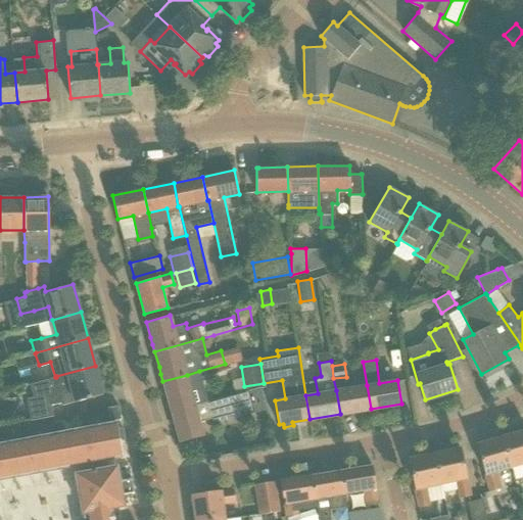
[(34,396),(27,397),(31,419),(51,416),(53,415),(51,404),(61,402),(62,405),(75,400),(75,402),(103,393),(95,366),(56,376),(56,377),(55,377),(47,379),(30,383),(34,396)]
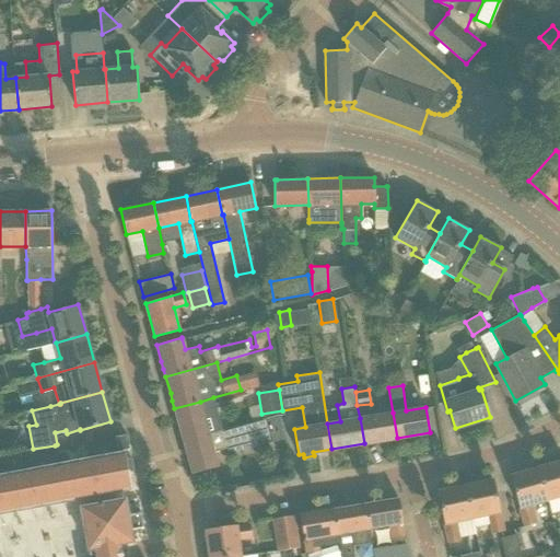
[(200,402),(174,408),(176,416),(179,425),(184,440),(209,433),(222,429),(213,397),(200,402)]
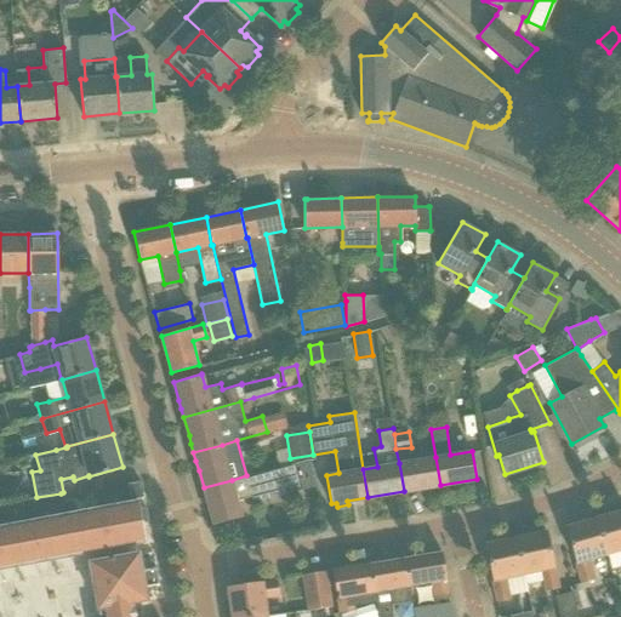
[(404,491),(440,485),(436,457),(399,463),(404,491)]
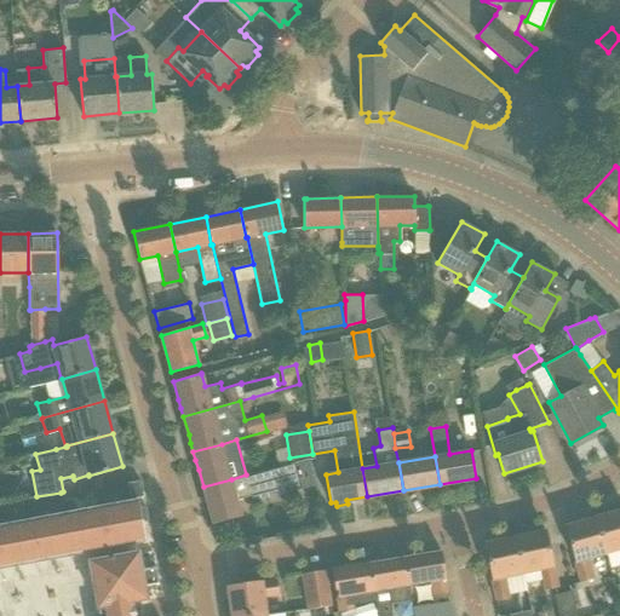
[(294,462),(302,488),(314,484),(309,458),(294,462)]
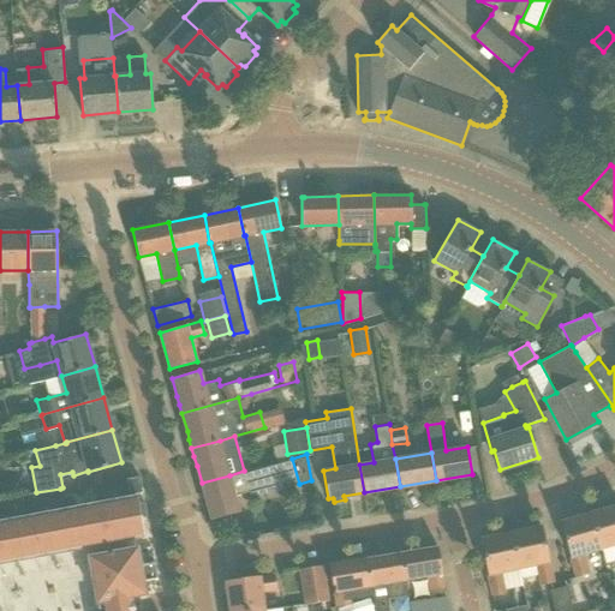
[(230,475),(202,483),(203,491),(206,499),(212,517),(212,519),(239,510),(234,493),(248,490),(249,496),(299,484),(292,459),(244,471),(230,475)]
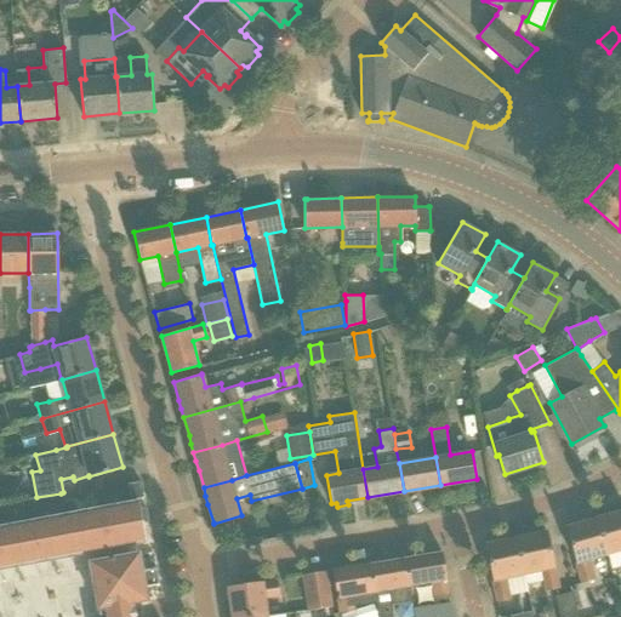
[(131,498),(136,498),(143,496),(141,480),(129,483),(131,498)]
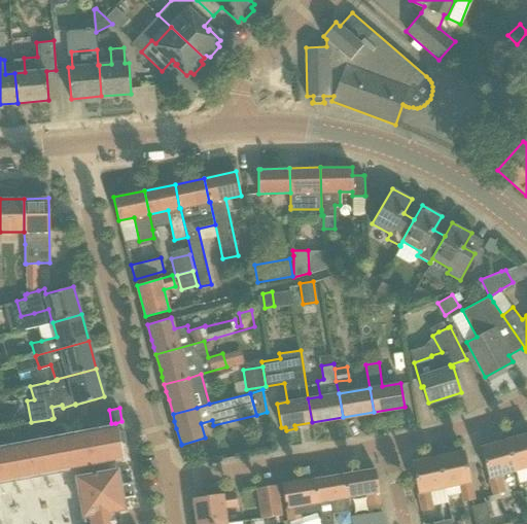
[(116,428),(115,423),(111,423),(112,429),(88,433),(93,462),(124,456),(121,443),(126,442),(124,429),(118,430),(118,428),(116,428)]
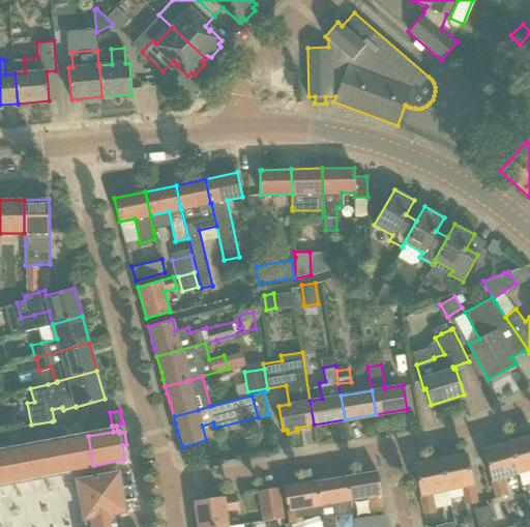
[(529,435),(508,442),(518,473),(529,469),(529,435)]
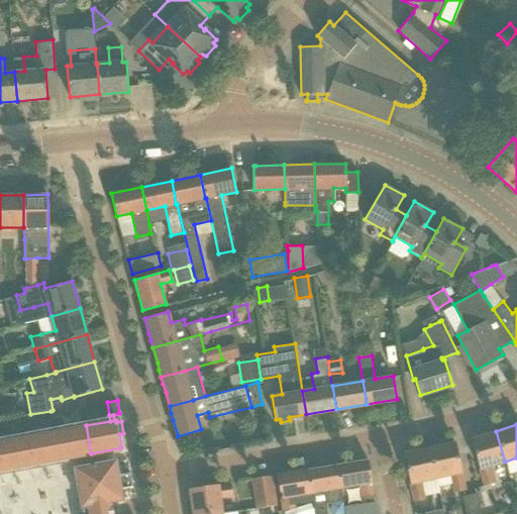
[(86,425),(56,431),(61,458),(91,453),(86,425)]
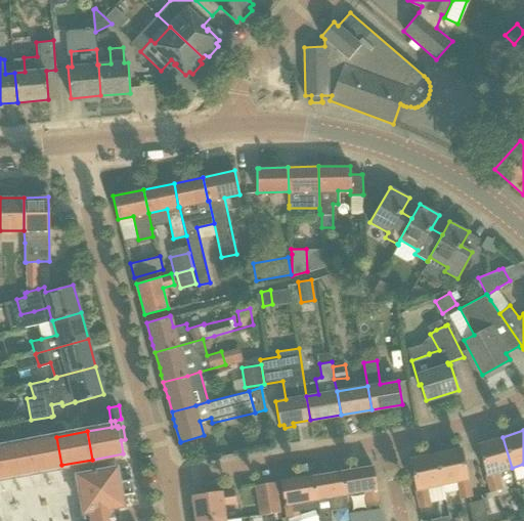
[(31,471),(61,465),(56,437),(26,442),(31,471)]
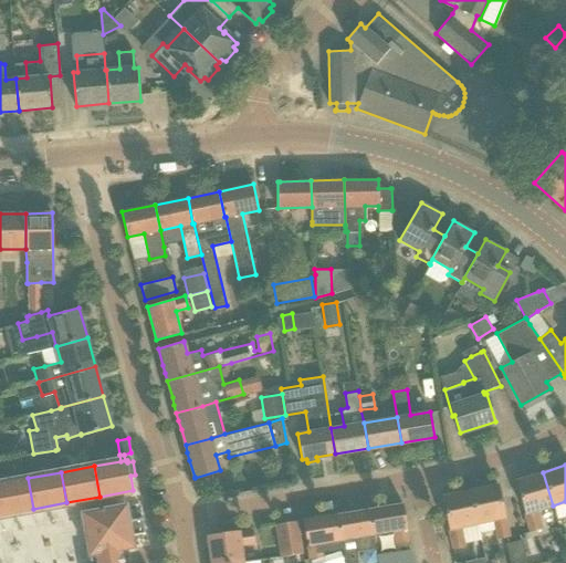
[(553,506),(543,472),(515,480),(530,531),(542,528),(536,510),(553,506)]
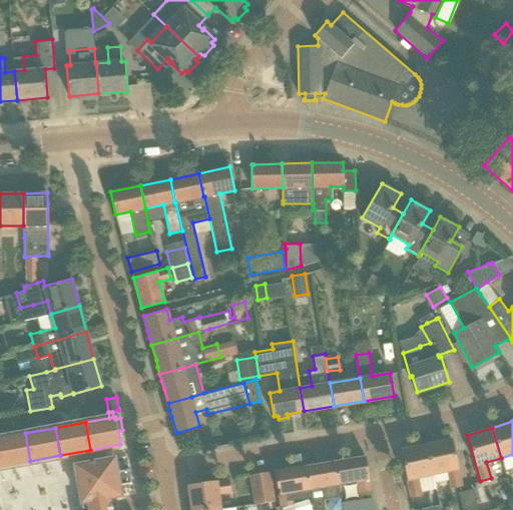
[(0,464),(0,466),(30,461),(25,433),(0,437),(0,464)]
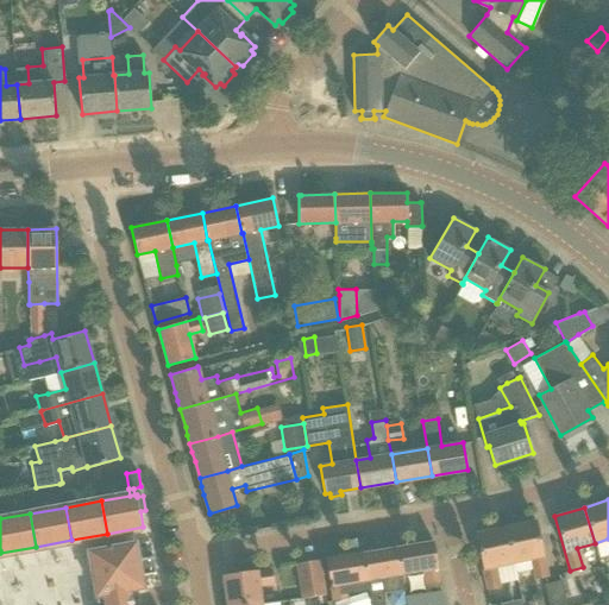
[(537,520),(506,527),(514,562),(532,559),(535,578),(548,575),(537,520)]
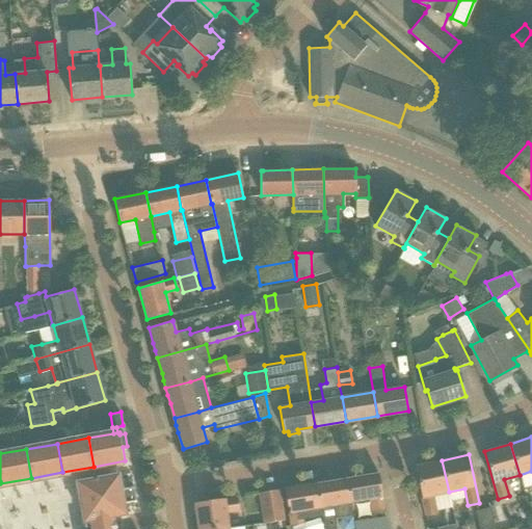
[(433,495),(449,492),(442,460),(416,466),(426,514),(436,512),(433,495)]
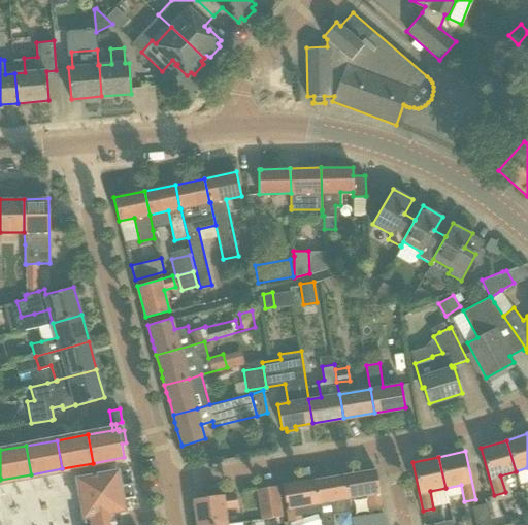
[(370,506),(382,505),(380,493),(375,468),(344,473),(349,498),(368,495),(370,506)]
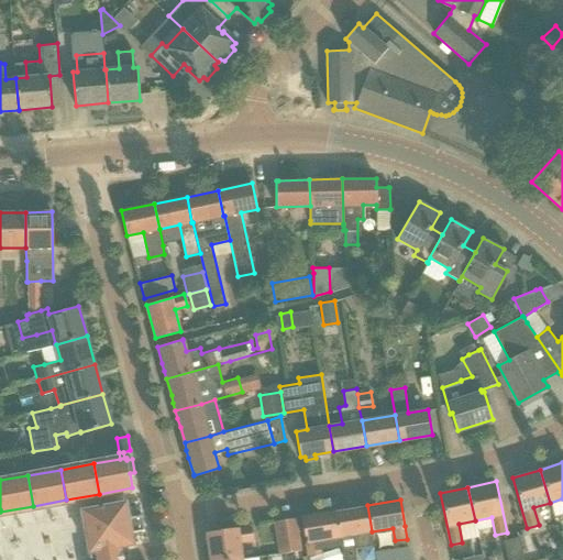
[(144,529),(142,523),(141,515),(129,517),(125,502),(81,509),(90,559),(121,553),(119,547),(133,544),(131,533),(144,529)]
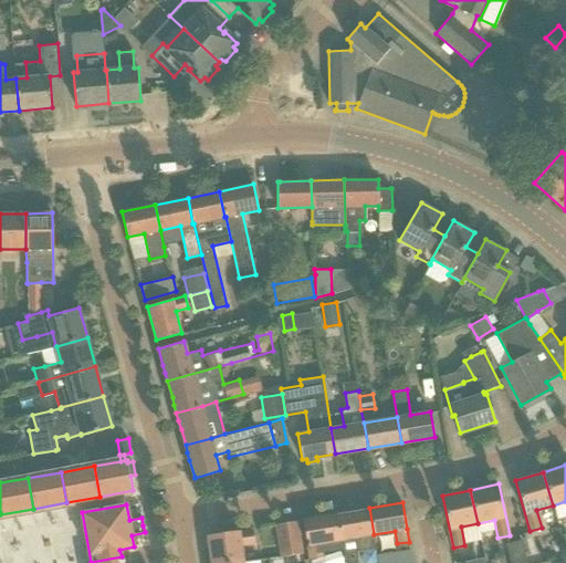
[(376,548),(374,534),(369,508),(336,513),(341,540),(344,562),(350,562),(358,562),(356,551),(376,548)]
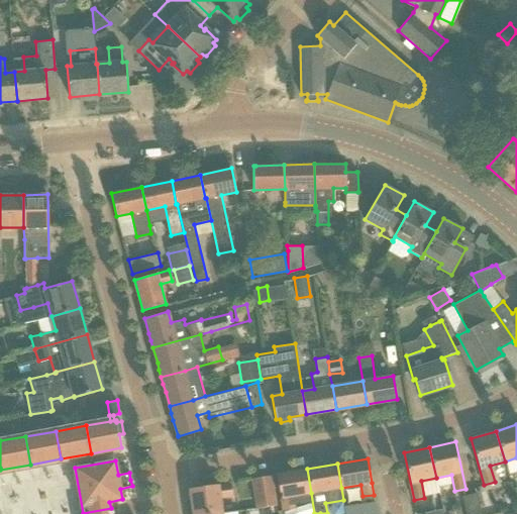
[(311,493),(307,469),(277,474),(281,498),(283,510),(294,508),(292,496),(311,493)]
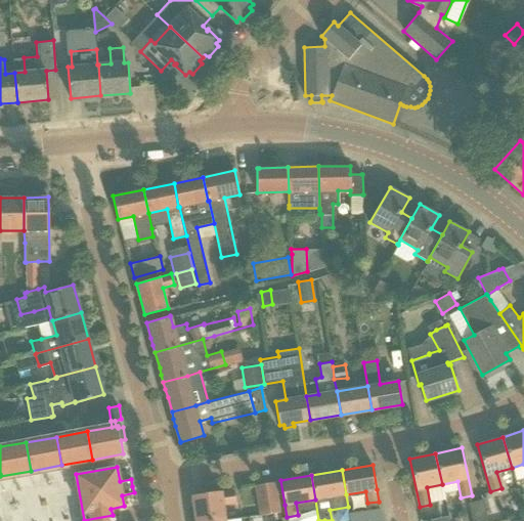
[(275,482),(254,485),(259,514),(280,511),(275,482)]
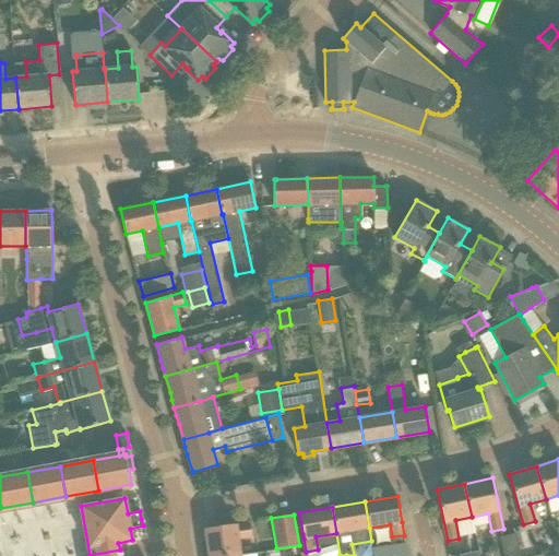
[(236,524),(204,529),(205,531),(206,542),(207,555),(226,555),(240,554),(238,537),(251,535),(250,522),(236,524)]
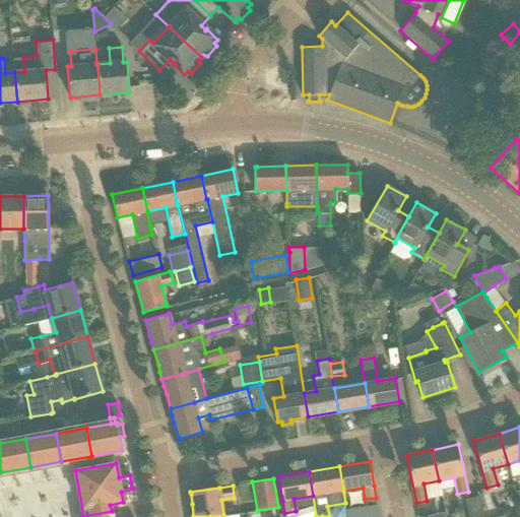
[(483,516),(480,496),(465,499),(468,516),(483,516)]
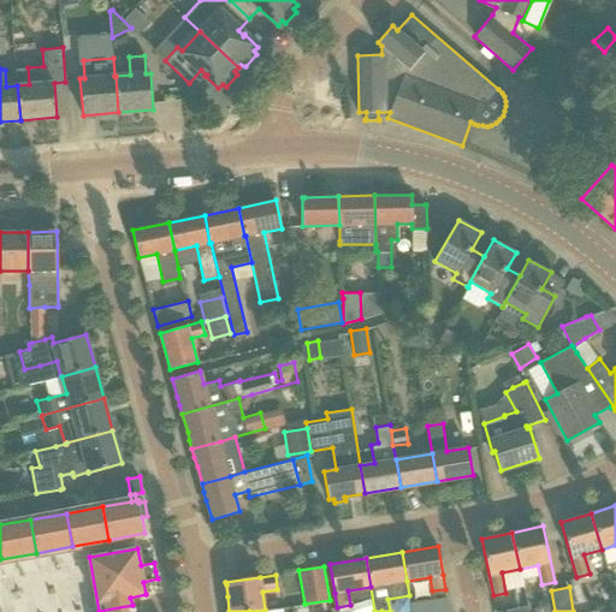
[(412,611),(449,611),(446,598),(410,604),(412,611)]
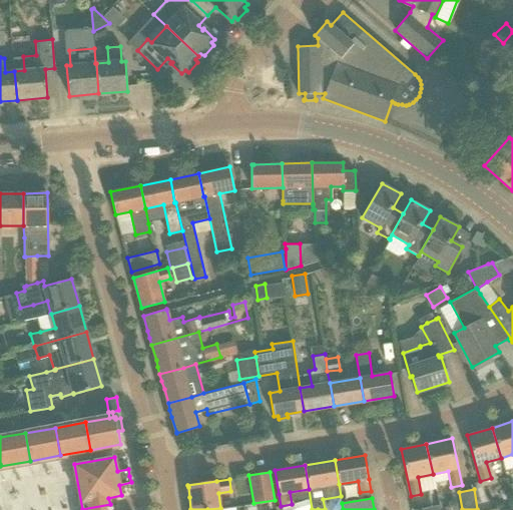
[(477,502),(479,509),(481,509),(491,507),(489,499),(477,502)]
